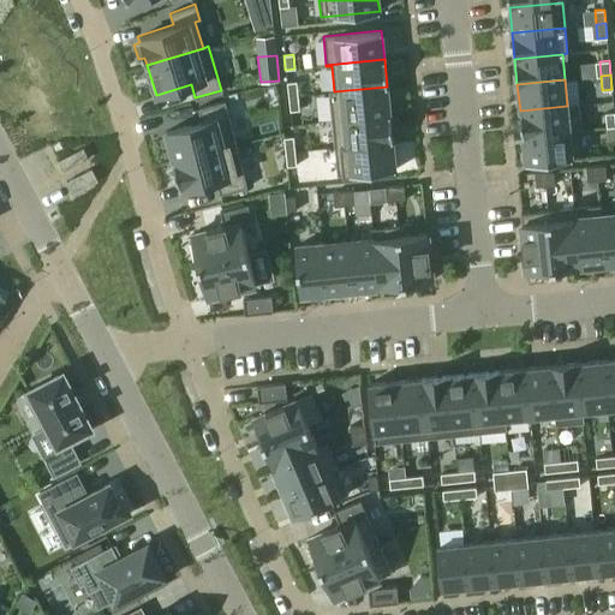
[(297,82),(286,82),(288,96),(298,95),(297,82)]
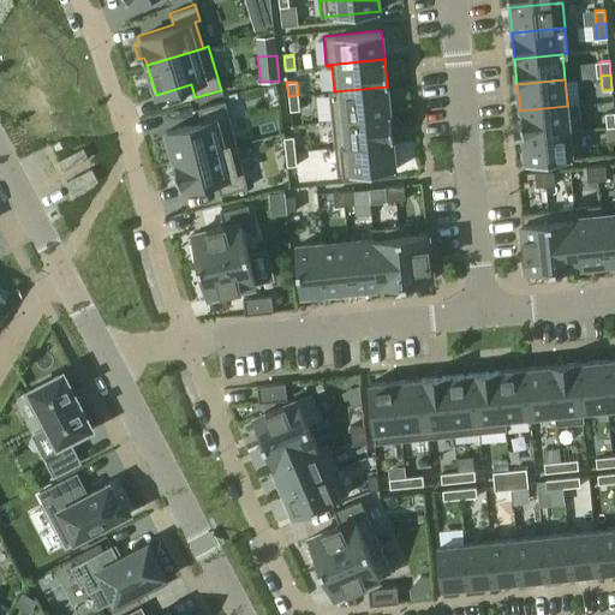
[(334,91),(328,93),(332,119),(389,114),(387,87),(334,91)]
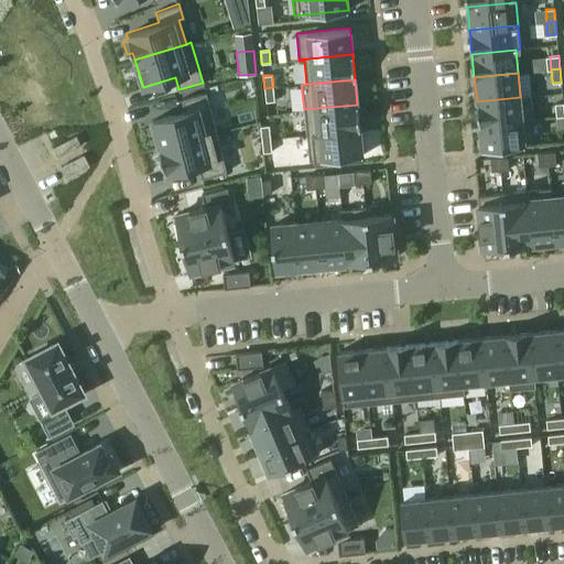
[(273,87),(264,88),(266,101),(274,100),(273,87)]
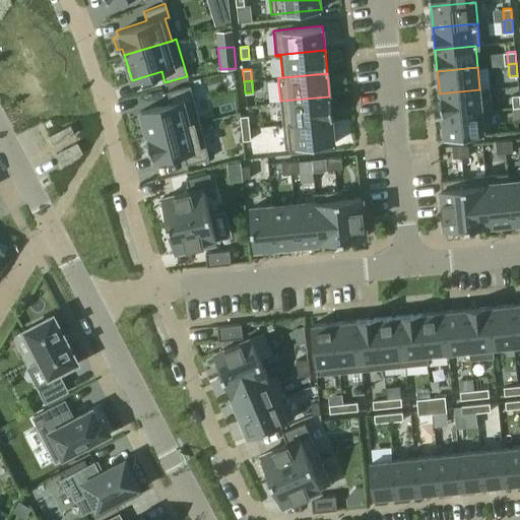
[(199,121),(189,85),(167,91),(170,103),(140,111),(146,135),(199,121)]
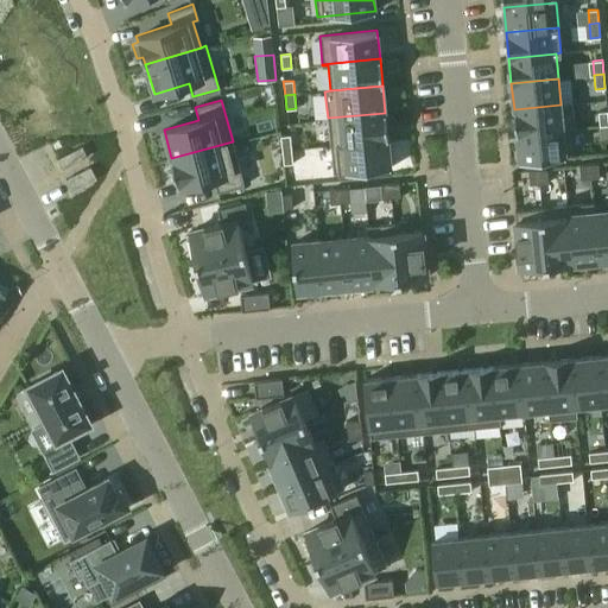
[(561,105),(514,109),(517,134),(575,128),(571,103),(561,105)]
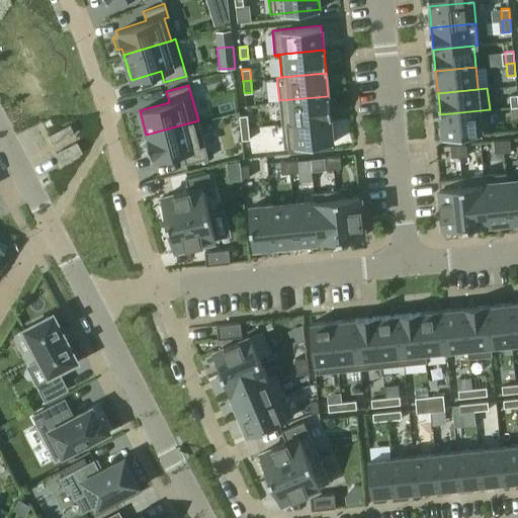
[(508,95),(509,107),(517,106),(516,94),(508,95)]
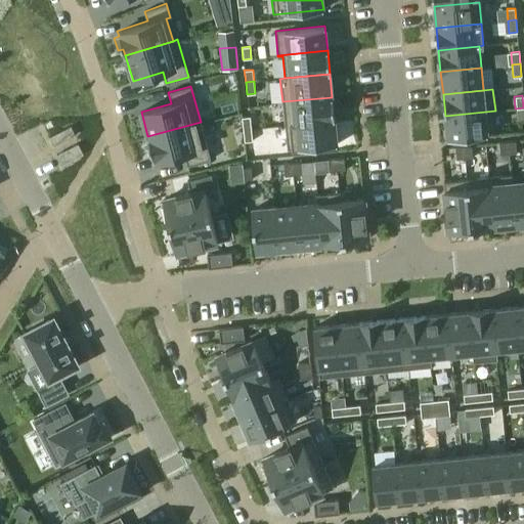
[(332,97),(282,101),(285,125),(335,120),(332,97)]
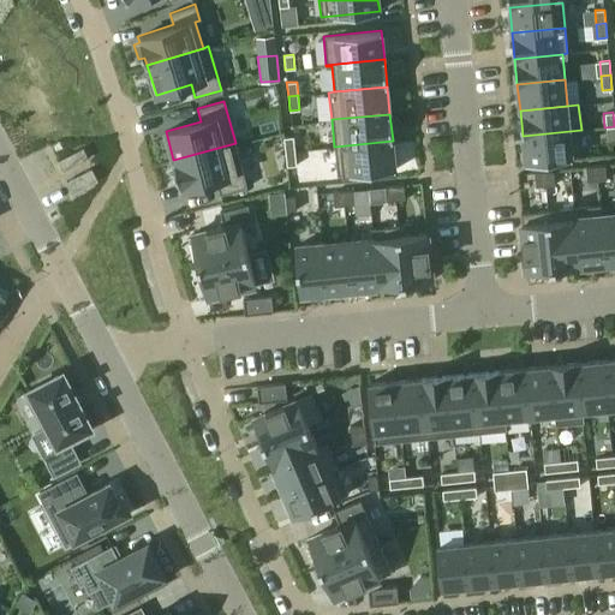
[(581,130),(523,136),(525,163),(578,157),(575,132),(581,131),(581,130)]
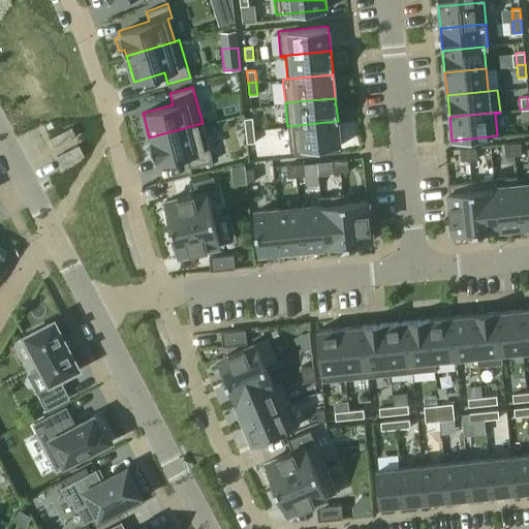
[(252,118),(244,119),(245,131),(253,130),(252,118)]
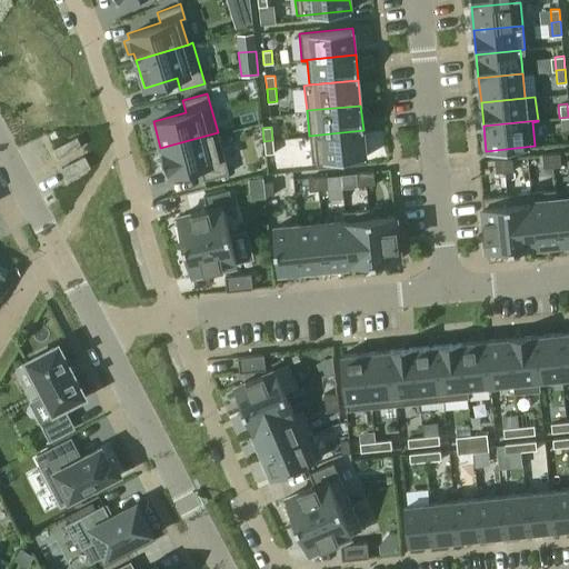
[(363,130),(309,136),(311,162),(366,157),(363,130)]
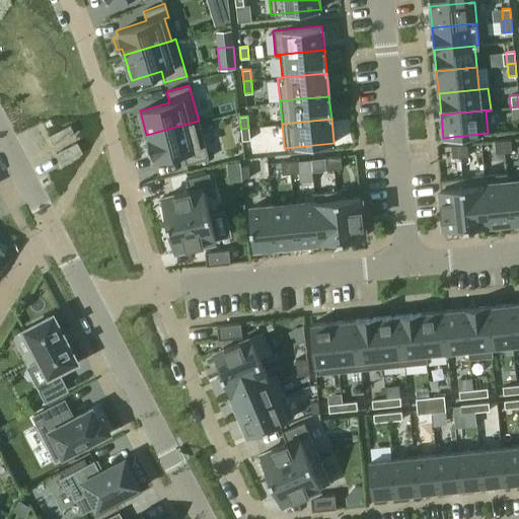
[(199,122),(146,135),(152,160),(182,152),(186,164),(208,158),(199,122)]
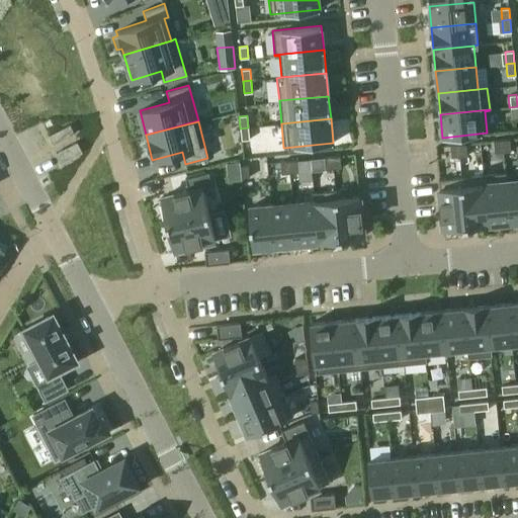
[(53,145),(75,134),(70,124),(49,136),(53,145)]
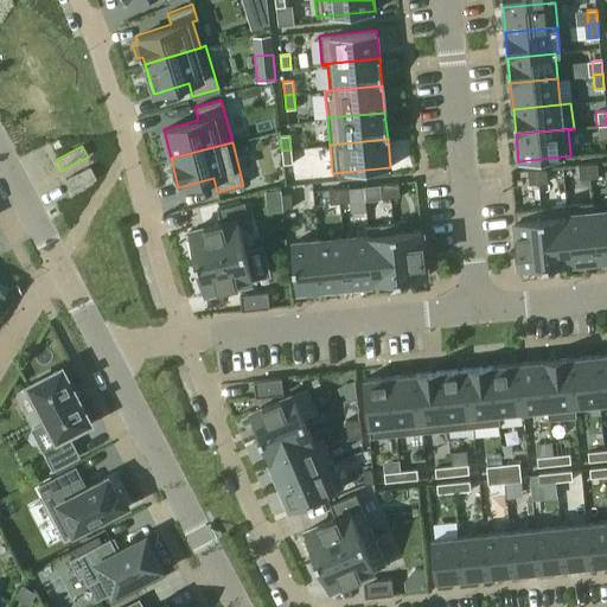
[(281,151),(282,165),(292,164),(291,149),(281,151)]
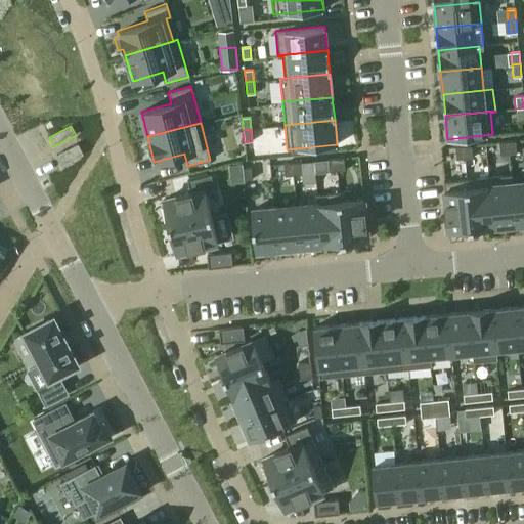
[(517,153),(515,140),(508,141),(509,154),(517,153)]
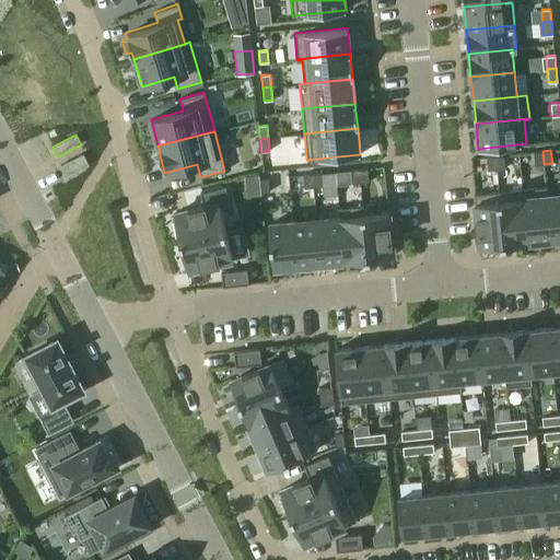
[(544,164),(543,151),(534,152),(535,165),(544,164)]
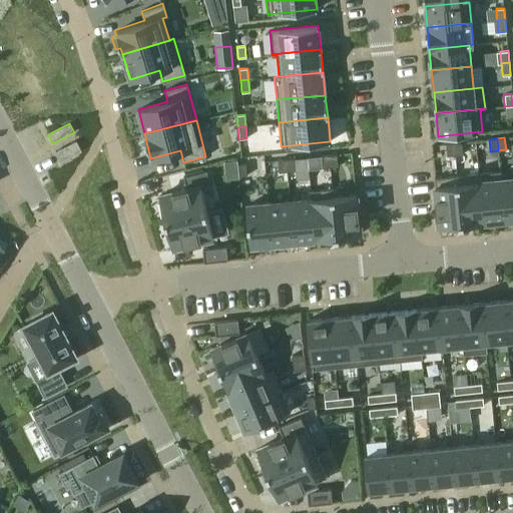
[(76,140),(55,150),(60,161),(81,150),(76,140)]
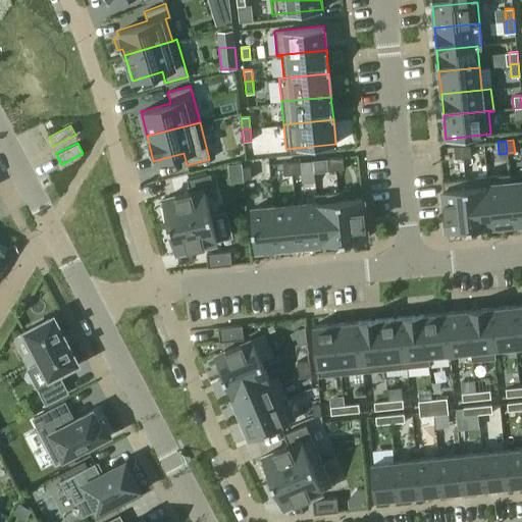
[(463,157),(462,145),(454,146),(455,158),(463,157)]
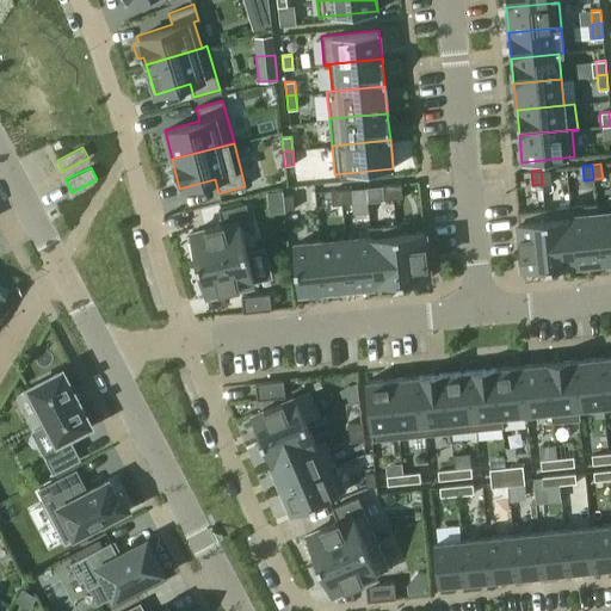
[(551,184),(549,170),(541,170),(542,184),(551,184)]
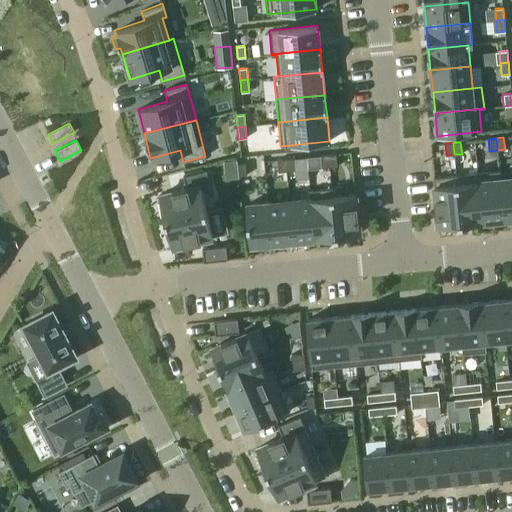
[(337,166),(336,154),(328,155),(329,166),(337,166)]
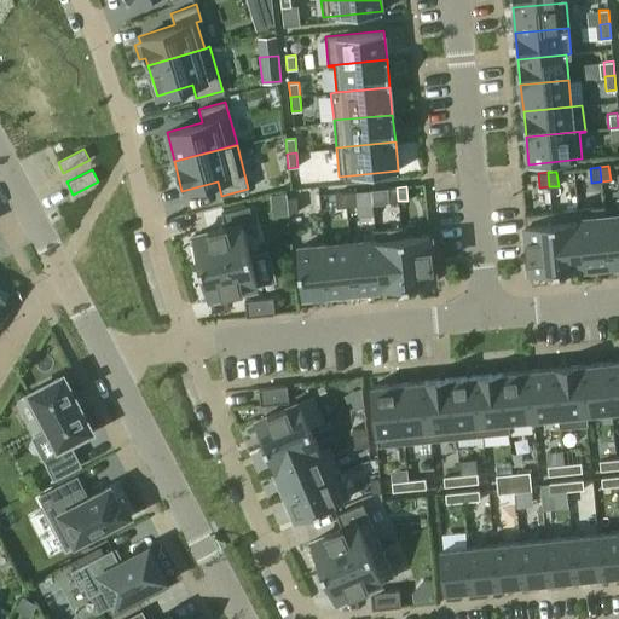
[(398,201),(397,187),(387,187),(388,202),(398,201)]
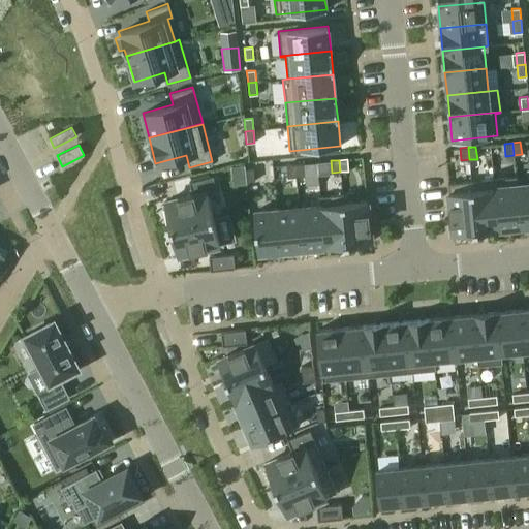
[(304,176),(303,163),(294,164),(296,177),(304,176)]
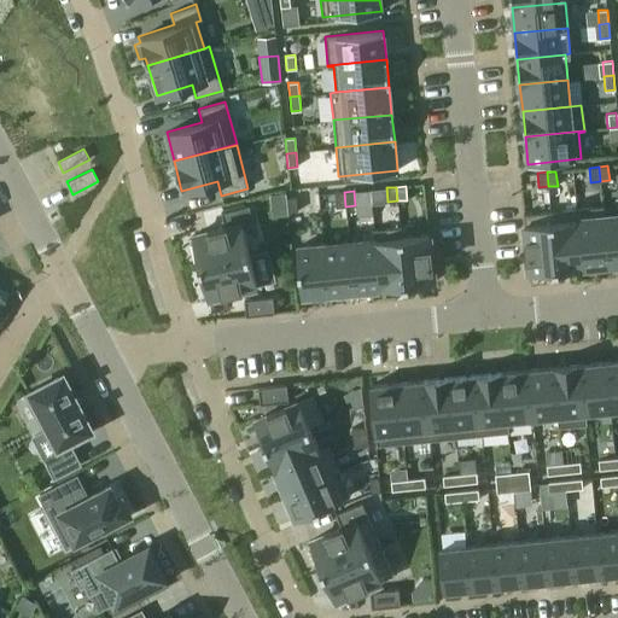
[(345,207),(344,192),(334,193),(336,208),(345,207)]
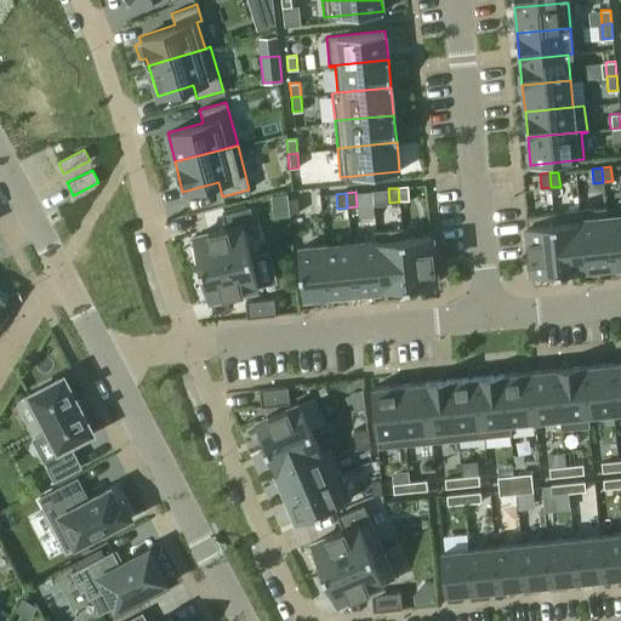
[(298,212),(297,198),(292,198),(288,199),(289,214),(298,212)]
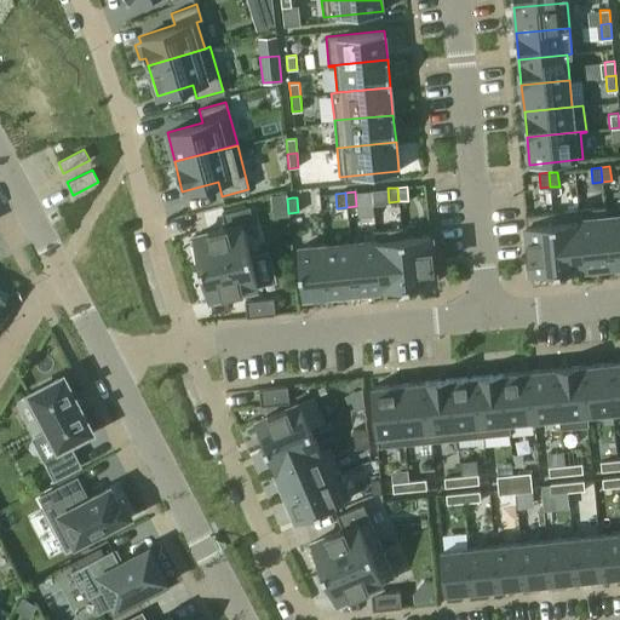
[(193,236),(200,267),(250,254),(242,225),(253,223),(250,206),(222,213),(225,228),(193,236)]
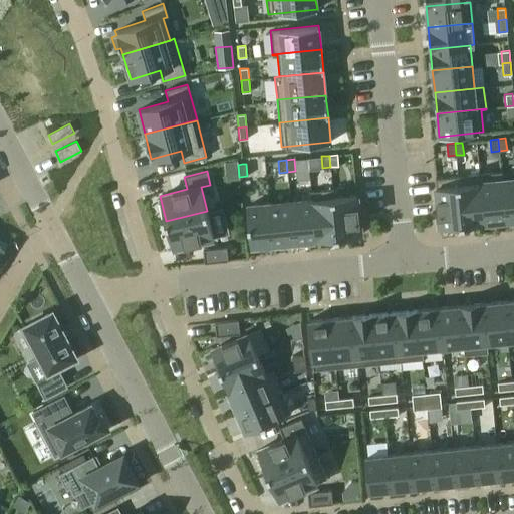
[(506,220),(501,172),(479,174),(484,222),(506,220)]
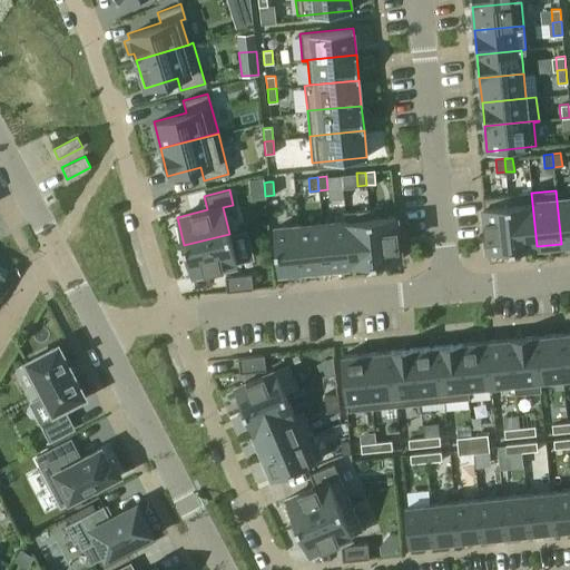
[(569,243),(569,197),(558,199),(557,190),(556,190),(561,244),(569,243)]
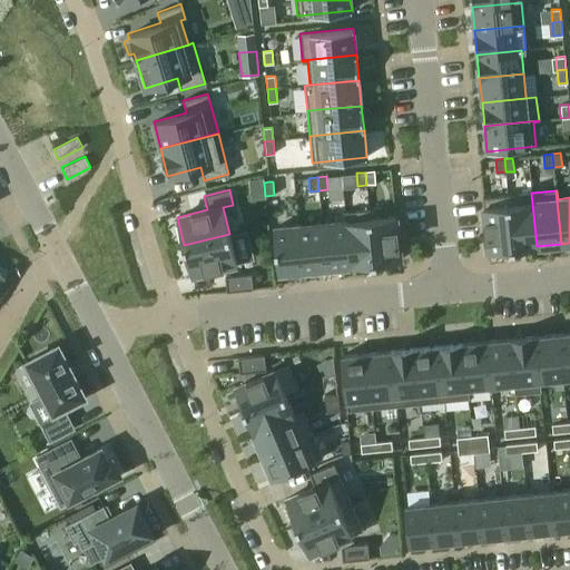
[(537,246),(531,193),(508,195),(513,248),(537,246)]
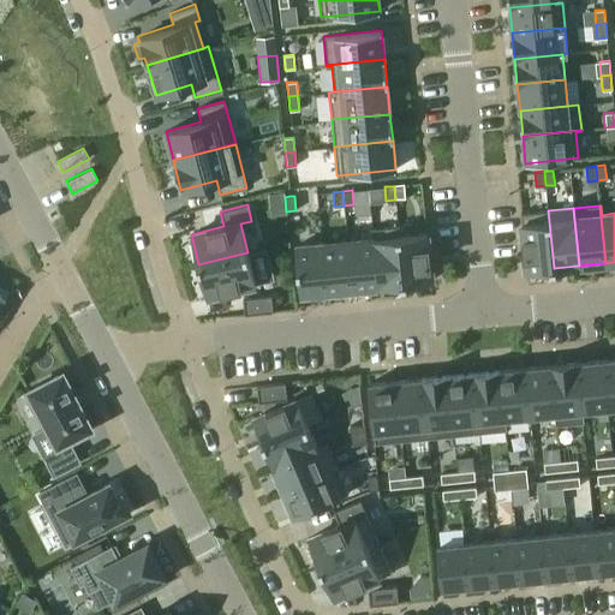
[(554,268),(548,210),(520,213),(526,272),(554,268)]
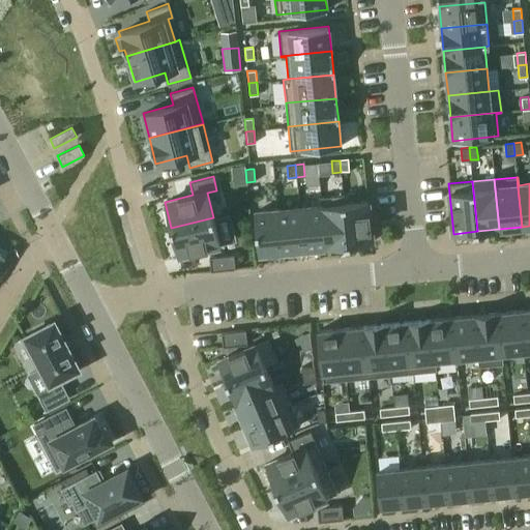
[(348,244),(343,195),(321,197),(326,246),(348,244)]
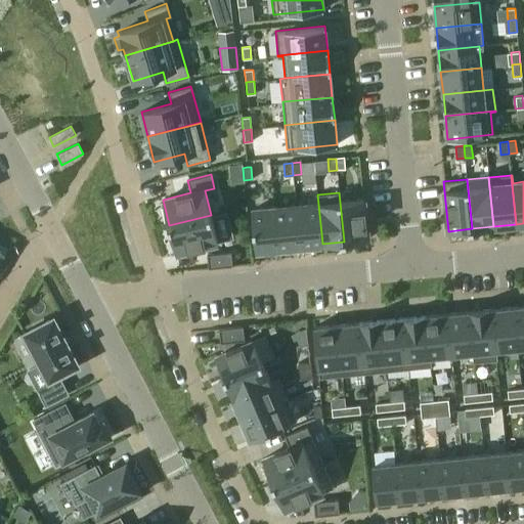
[(340,192),(339,192),(344,242),(367,239),(363,199),(341,201),(340,192)]
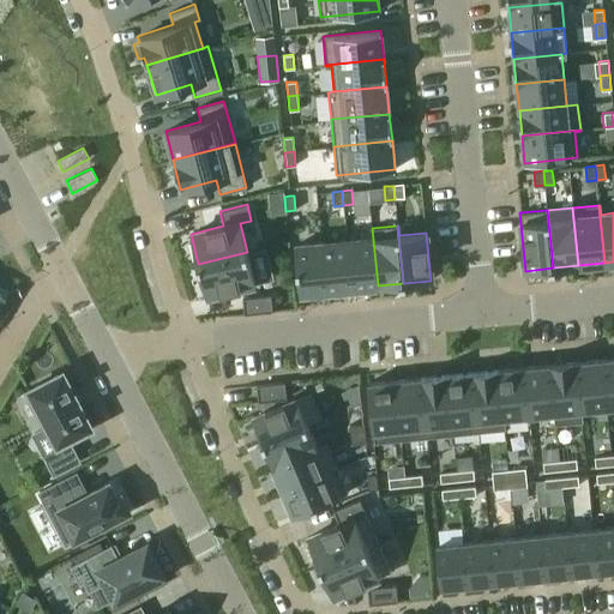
[(378,286),(372,228),(371,228),(372,238),(347,241),(351,288),(378,286)]
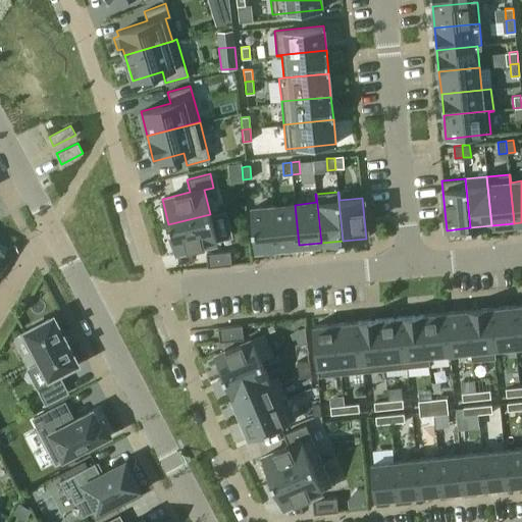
[(299,245),(295,205),(273,207),(277,248),(299,245)]
